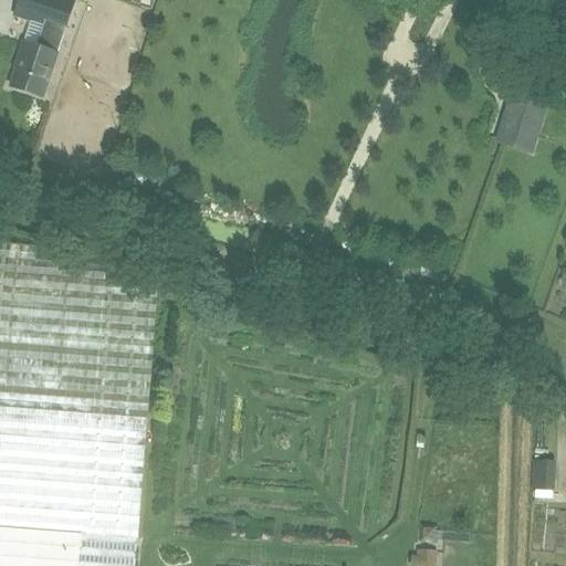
[(18,0),(13,17),(43,27),(37,48),(22,43),(18,59),(20,60),(10,86),(42,97),(56,54),(63,33),(64,33),(75,0),(18,0)]
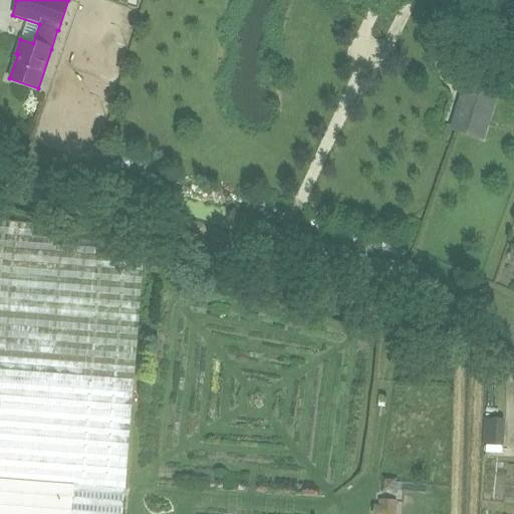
[(513,21),(513,0),(507,0),(501,15),(513,21)]
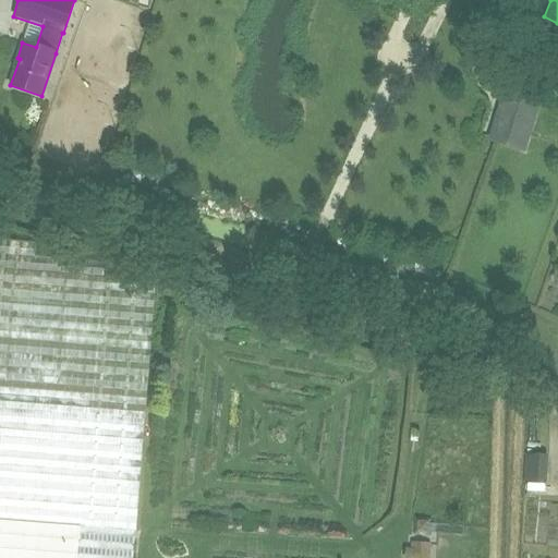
[(37,244),(0,241),(0,557),(132,557),(155,280),(105,277),(106,263),(36,257),(37,244)]
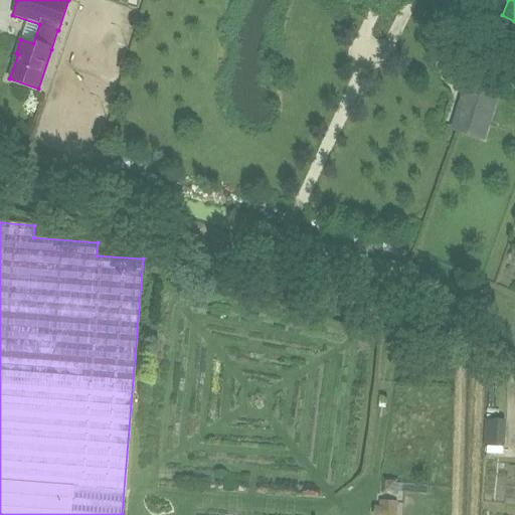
[(433,378),(434,368),(423,367),(422,377),(433,378)]
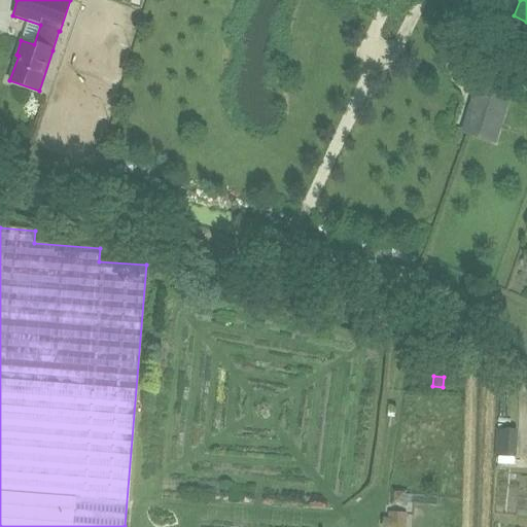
[(506,440),(506,425),(494,425),(494,440),(506,440)]
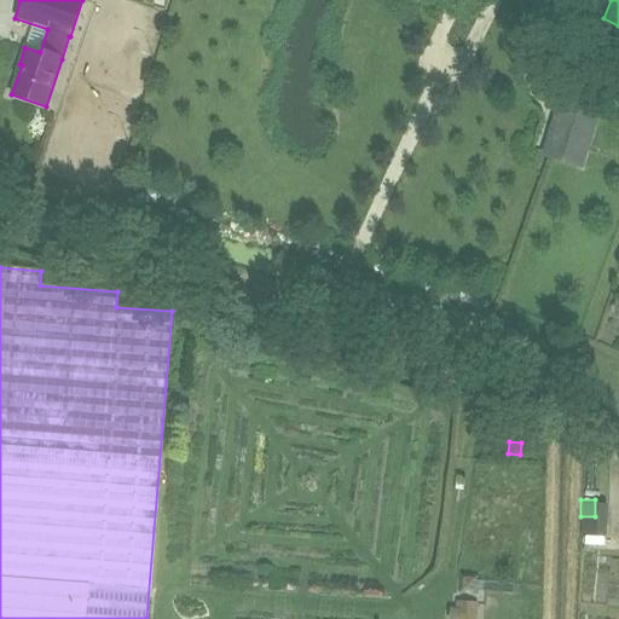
[(476,618),(478,603),(456,602),(455,618),(476,618)]
